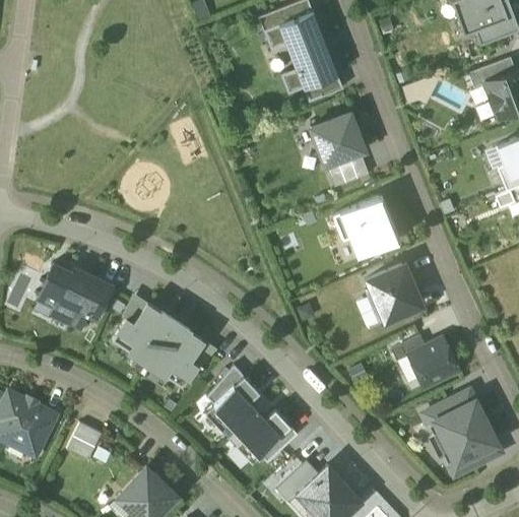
[(263,33),(278,26),(278,25),(312,12),(307,0),(302,0),(257,17),(263,33)]
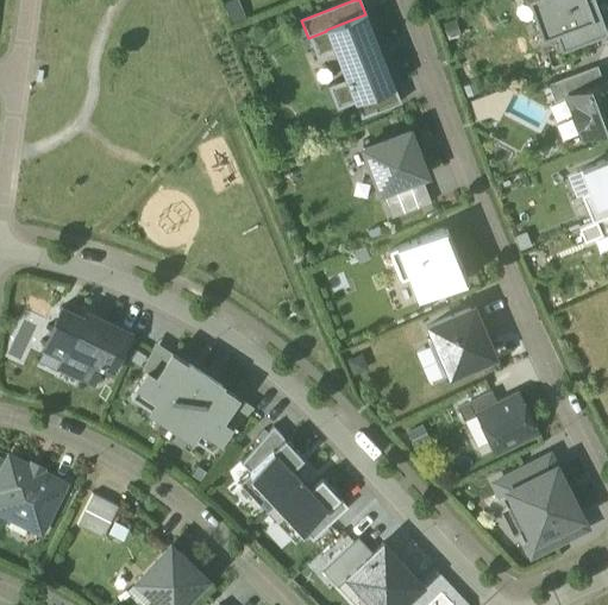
[(527,0),(534,20),(543,18),(536,0),(527,0)]
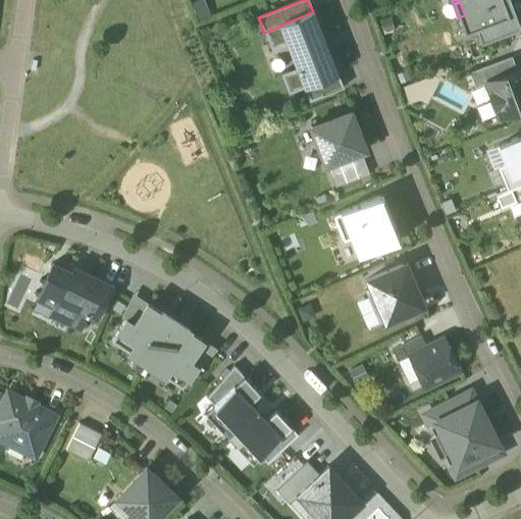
[(504,5),(502,0),(459,0),(465,15),(458,17),(464,35),(475,31),(480,44),(496,39),(490,24),(515,15),(511,3),(504,5)]
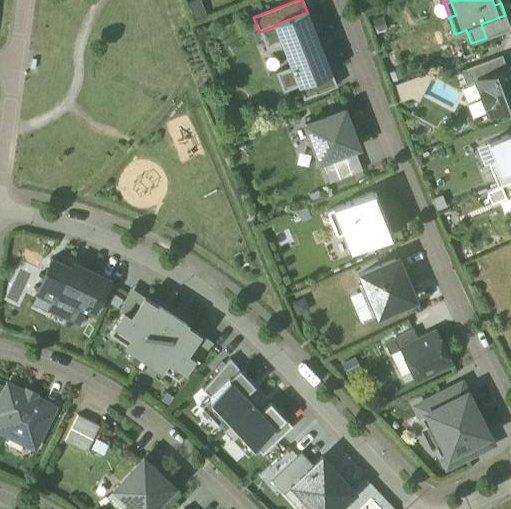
[(274,25),(274,26),(281,44),(290,68),(276,74),(283,93),(298,87),(332,74),(323,52),(321,52),(311,29),(313,28),(307,12),(274,25)]
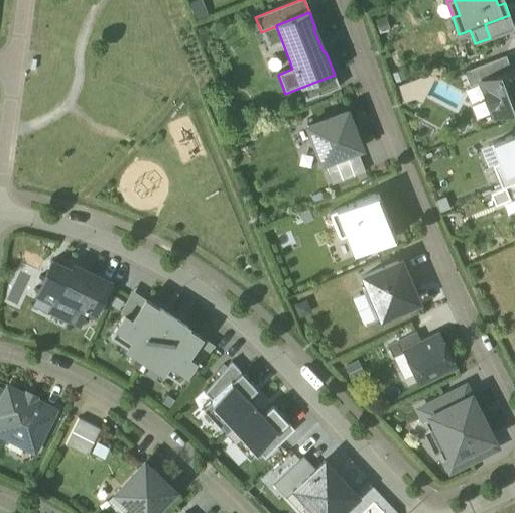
[(514,29),(509,15),(485,24),(490,38),(514,29)]
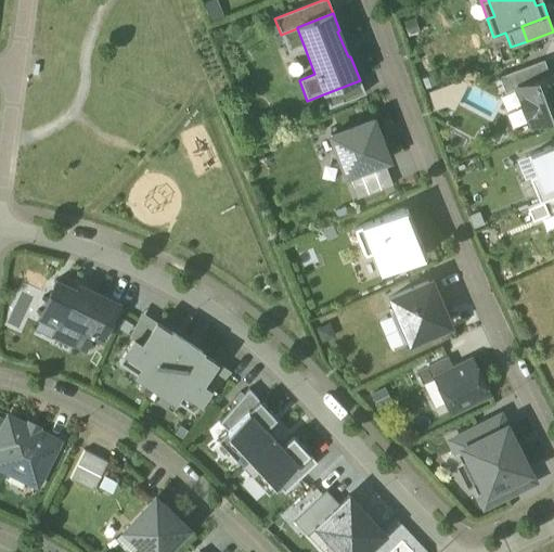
[(297,28),(281,35),(288,54),(305,48),(297,28)]
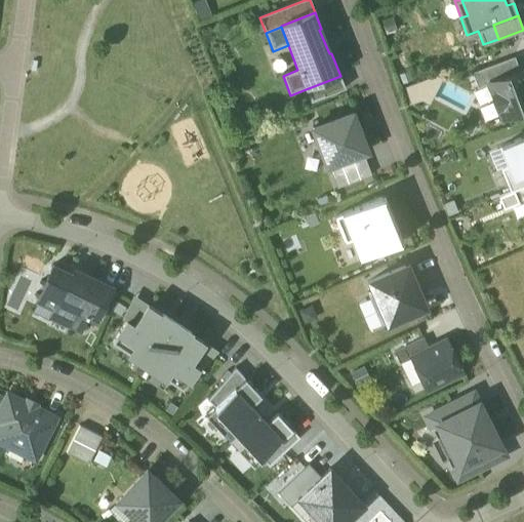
[(329,53),(331,53),(321,29),(319,30),(329,53)]
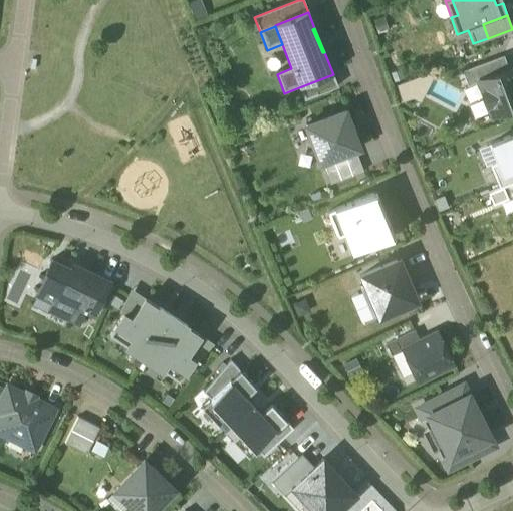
[(463,73),(468,88),(480,84),(479,83),(509,71),(504,58),(463,73)]
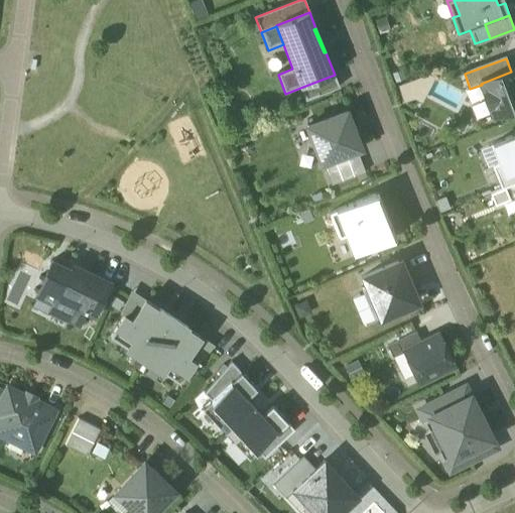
[(482,85),(494,118),(514,110),(514,70),(511,72),(481,84),(482,85)]
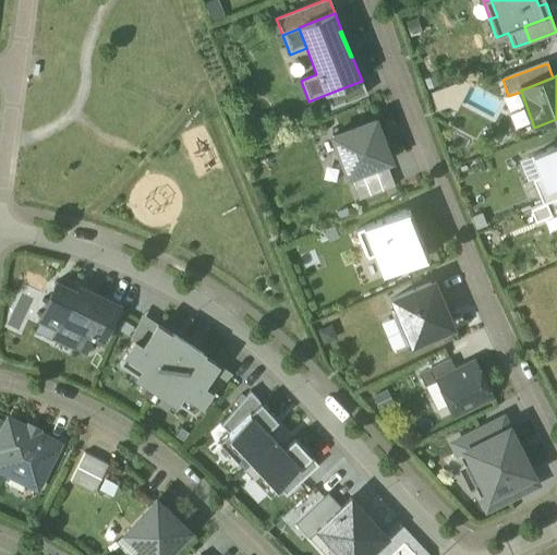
[(362,81),(325,95),(330,110),(367,96),(362,81)]
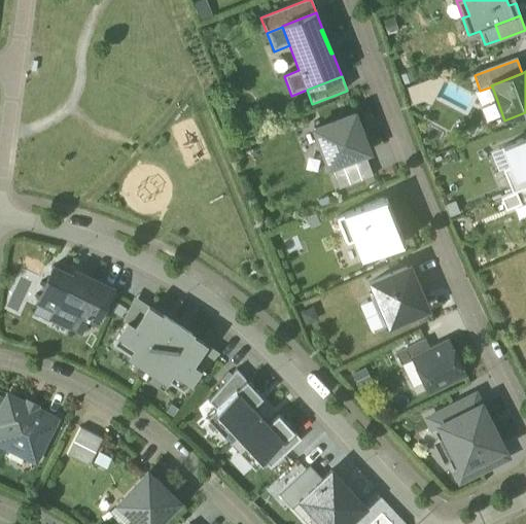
[(328,168),(329,168),(364,154),(369,152),(362,138),(360,139),(357,131),(360,130),(354,114),(314,130),(328,168)]
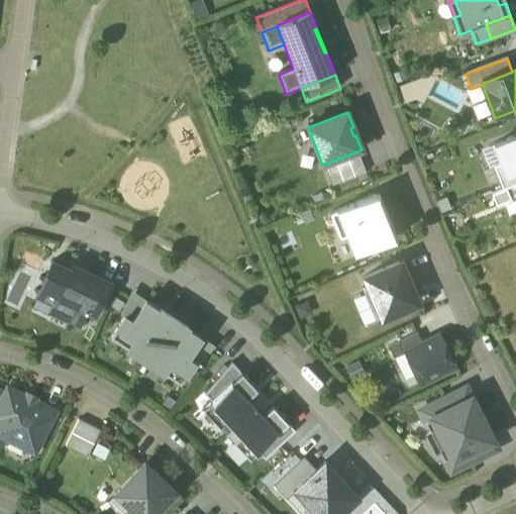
[(515,136),(494,146),(501,165),(506,177),(515,173),(515,136)]
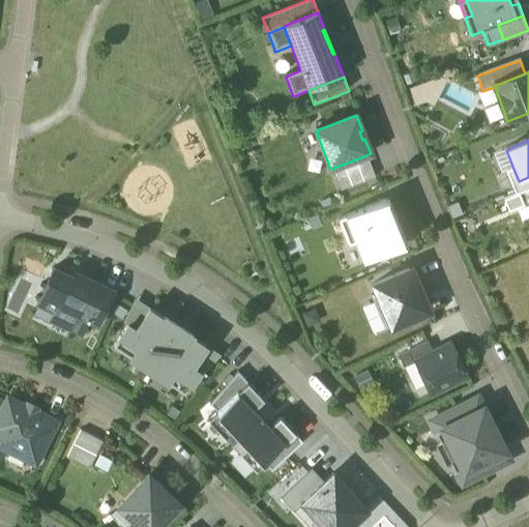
[(375,178),(366,155),(331,169),(341,192),(375,178)]
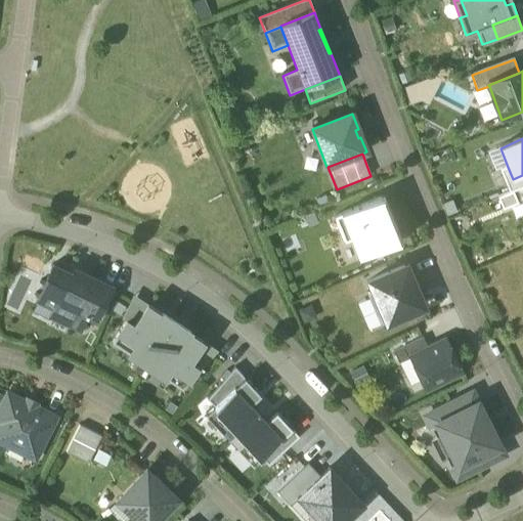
[(522,175),(513,179),(508,167),(499,170),(510,193),(514,192),(522,188),(522,175)]
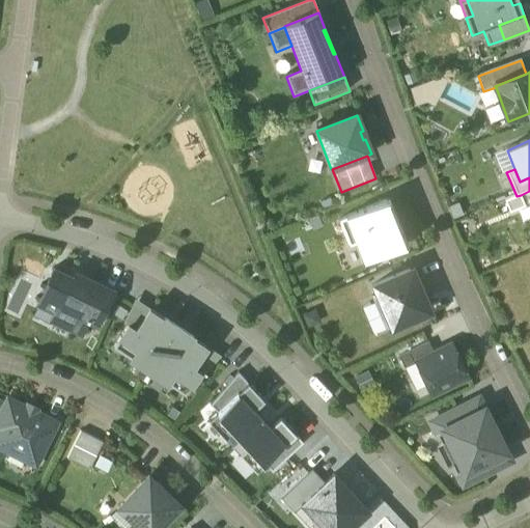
[(529,191),(521,195),(525,206),(529,204),(529,191)]
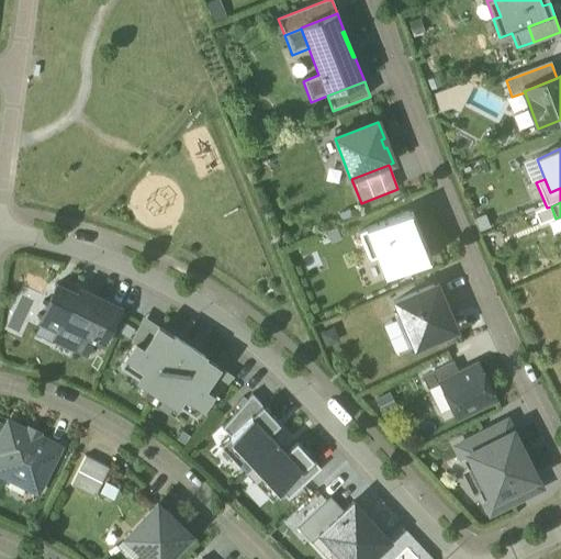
[(535,213),(540,225),(556,219),(551,207),(547,208),(535,213)]
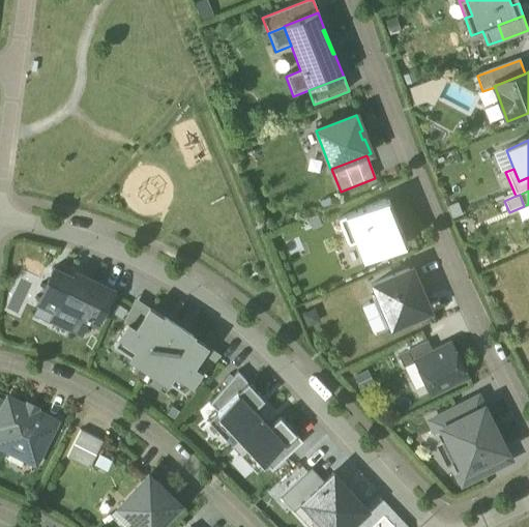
[(388,200),(346,217),(356,243),(363,262),(407,244),(388,200)]
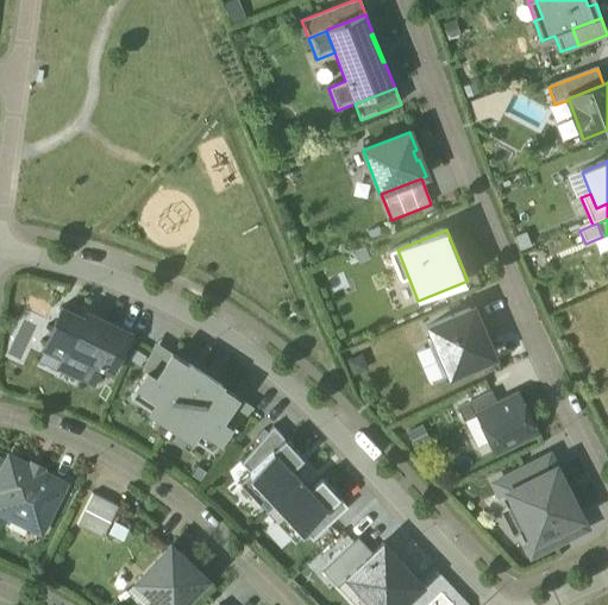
[(401,282),(409,279),(397,250),(389,253),(401,282)]
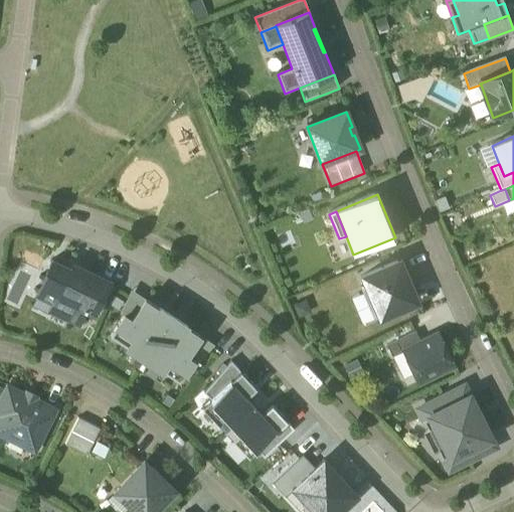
[(398,262),(408,284),(413,282),(404,260),(398,262)]
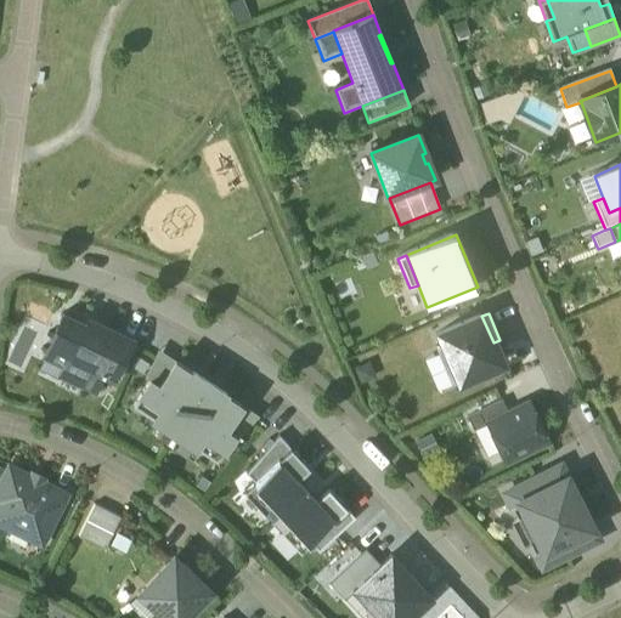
[(63,315),(44,356),(66,366),(61,375),(96,392),(105,375),(113,379),(131,341),(105,328),(101,333),(63,315)]
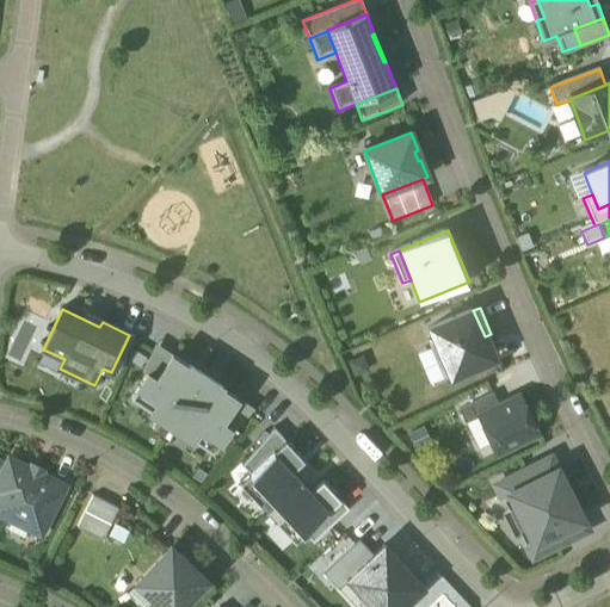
[(485,336),(473,310),(431,328),(436,339),(448,366),(453,377),(494,358),(490,348),(485,336)]
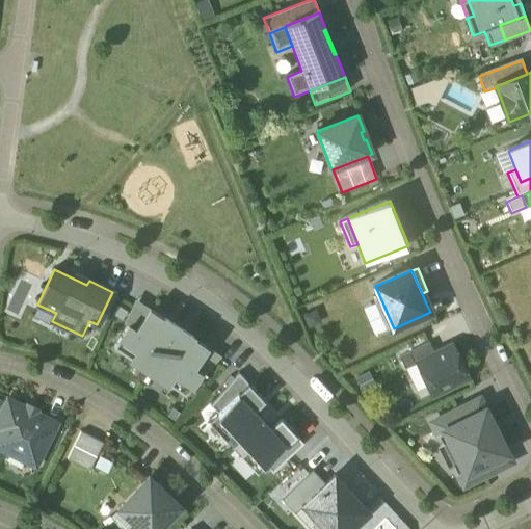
[(432,301),(427,291),(422,293),(426,303),(432,301)]
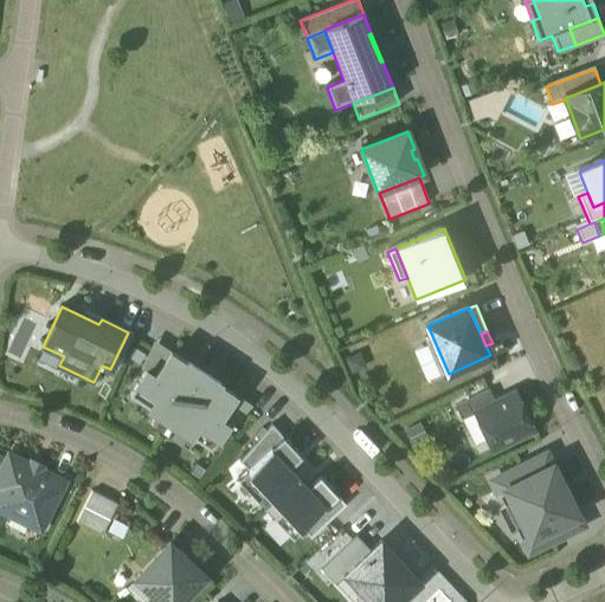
[(444,363),(432,336),(427,338),(439,366),(444,363)]
